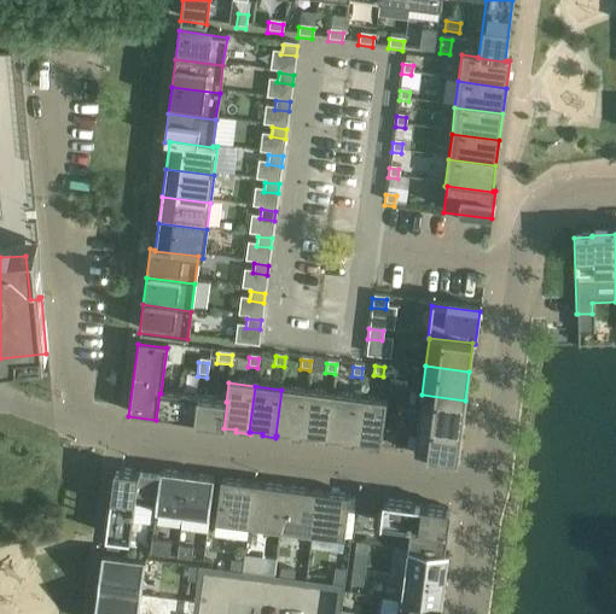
[(307,393),(282,390),(275,436),(277,436),(288,437),(288,439),(302,440),(302,438),(301,438),(307,393)]
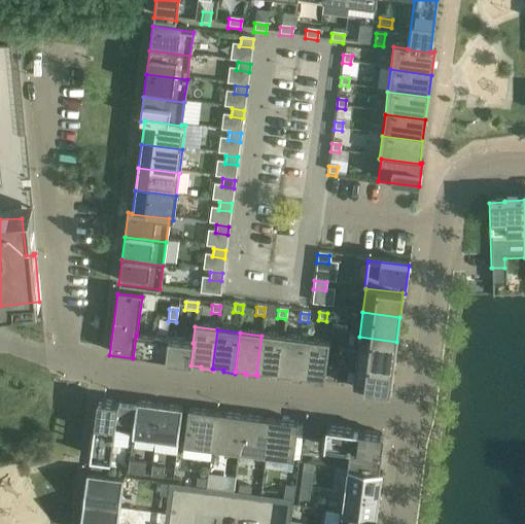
[(137,336),(136,336),(133,358),(190,365),(194,343),(193,343),(137,336)]
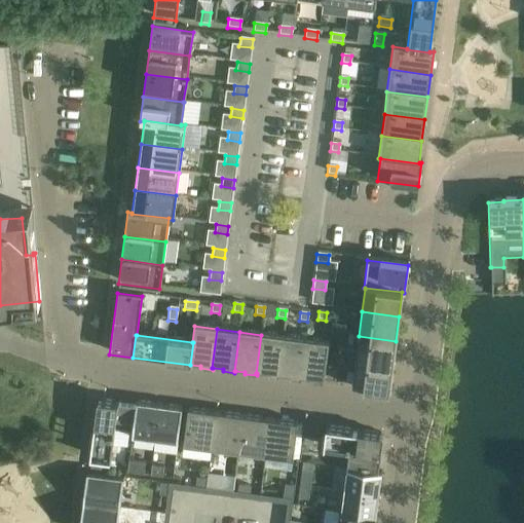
[(283,337),(261,335),(256,373),(257,373),(267,375),(267,377),(278,378),(278,376),(283,337)]
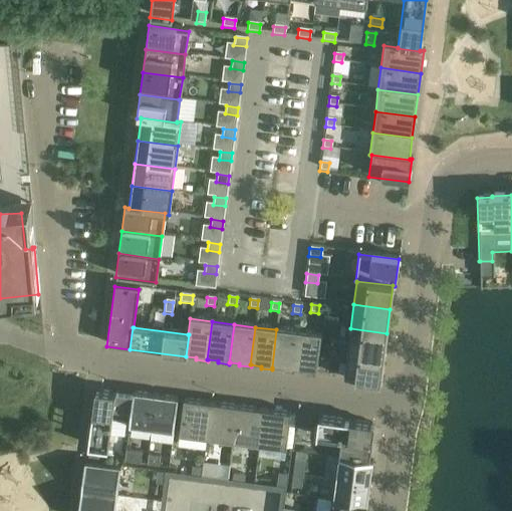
[(387,333),(350,328),(346,352),(384,357),(387,333)]
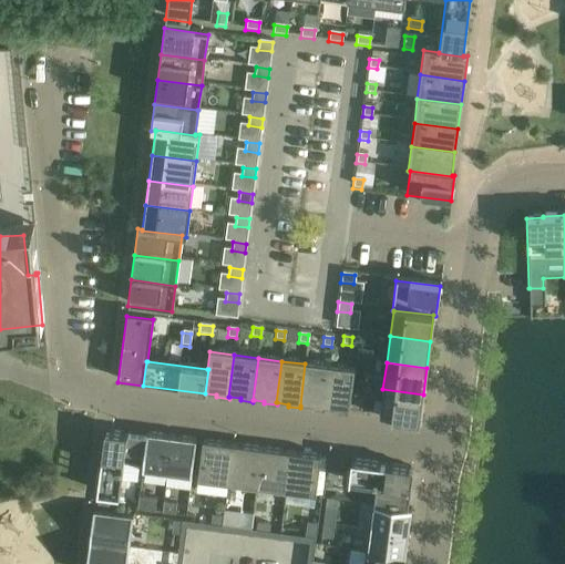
[(329,367),(305,363),(300,406),(311,407),(311,409),(325,411),(325,409),(324,409),(329,367)]
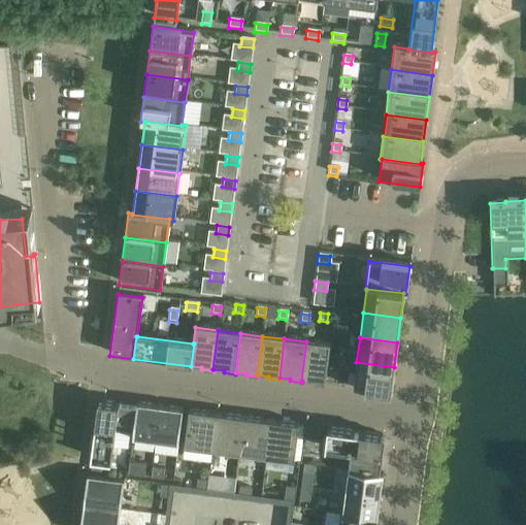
[(329,345),(306,341),(301,381),(302,381),(313,382),(311,384),(324,386),(324,384),(326,371),(329,345)]
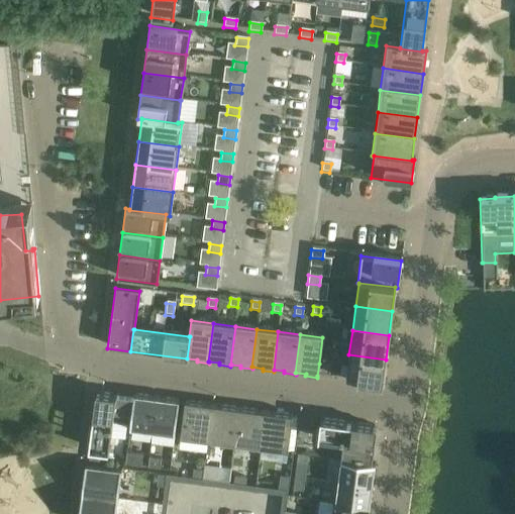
[(386,360),(348,354),(345,379),(383,384),(386,360)]
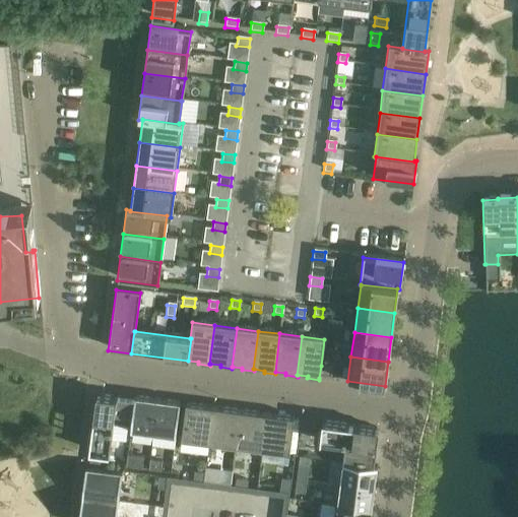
[(332,367),(321,366),(319,378),(330,379),(332,367)]
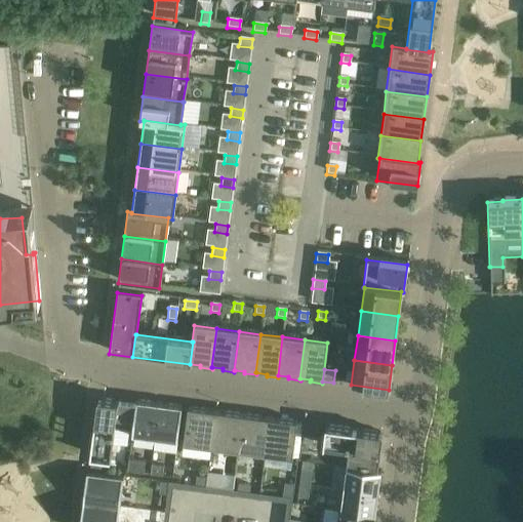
[(134,405),(96,401),(89,457),(90,457),(88,474),(101,475),(103,459),(110,460),(114,430),(131,432),(134,405)]
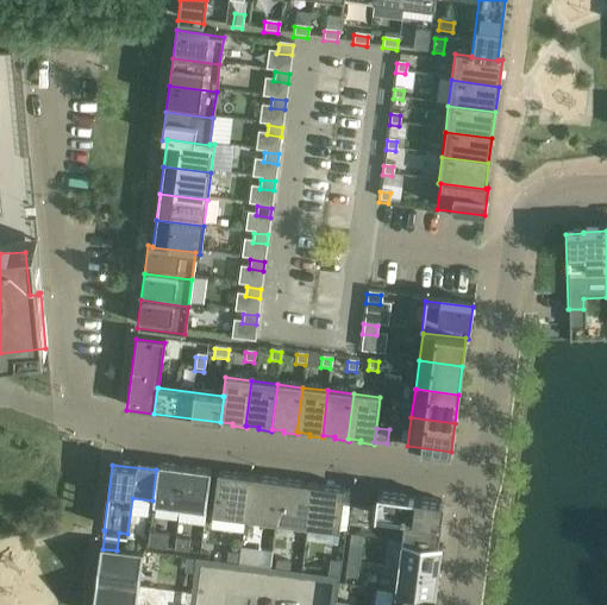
[(156,470),(152,500),(151,506),(179,510),(183,470),(157,466),(156,470)]
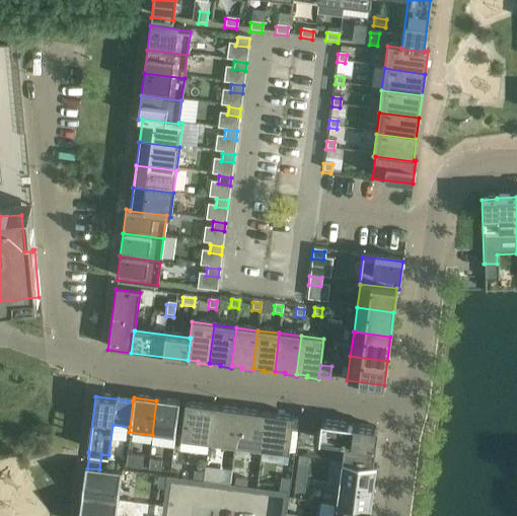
[(178,403),(156,400),(152,435),(174,438),(178,403)]
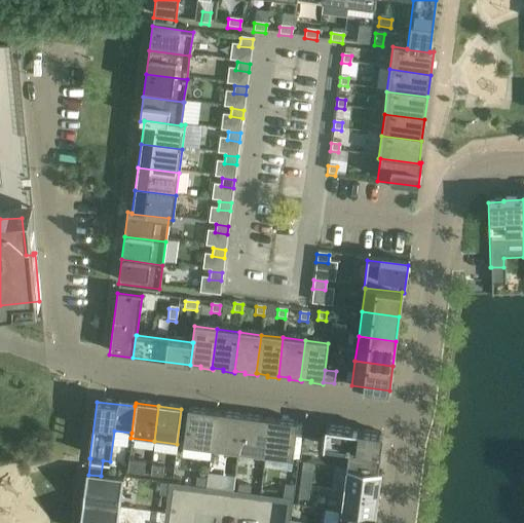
[(215,413),(187,410),(183,447),(211,450),(215,413)]
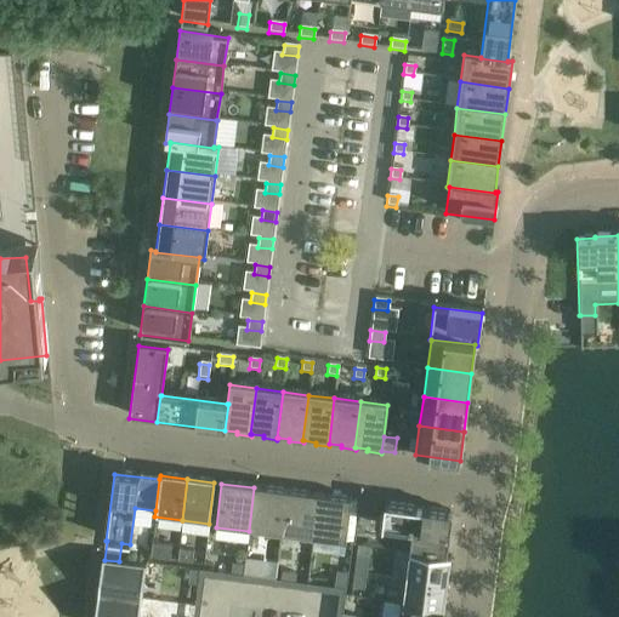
[(285,492),(254,487),(249,531),(280,536),(285,492)]
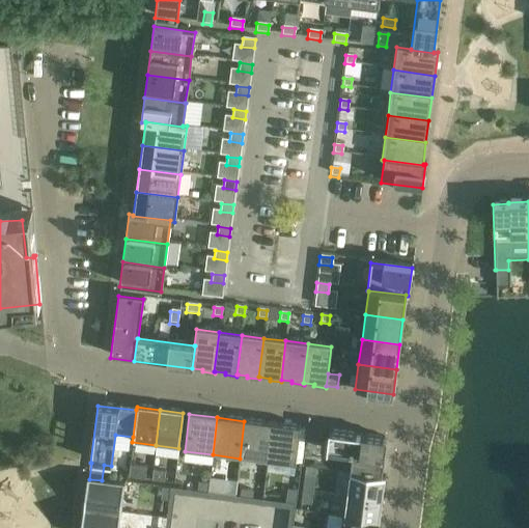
[(272,424),(244,421),(240,459),(267,462),(272,424)]
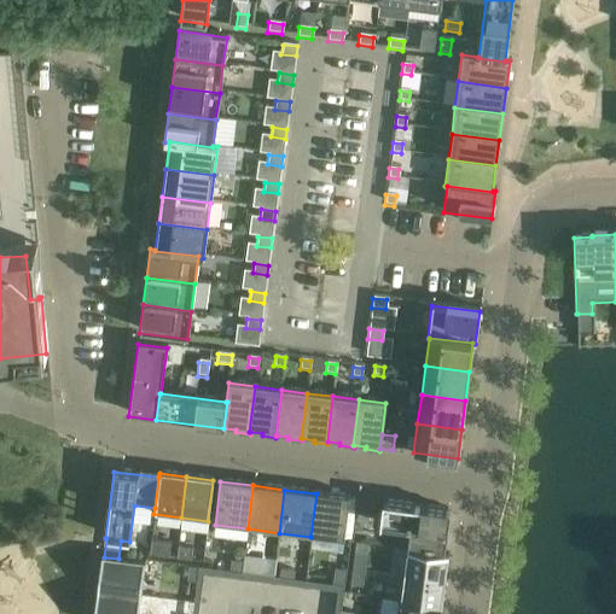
[(349,498),(317,493),(311,537),(343,542),(349,498)]
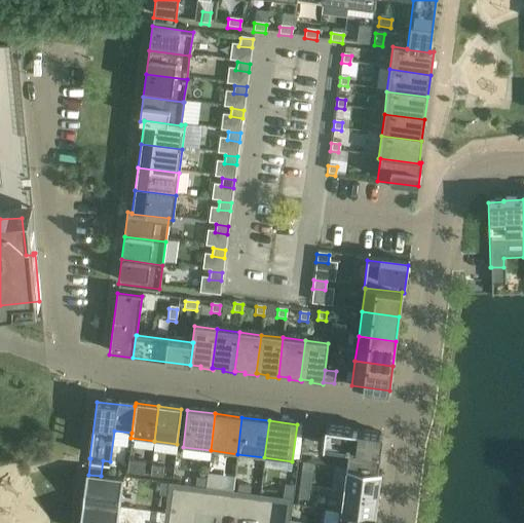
[(314,427),(302,426),(301,438),(313,439),(314,427)]
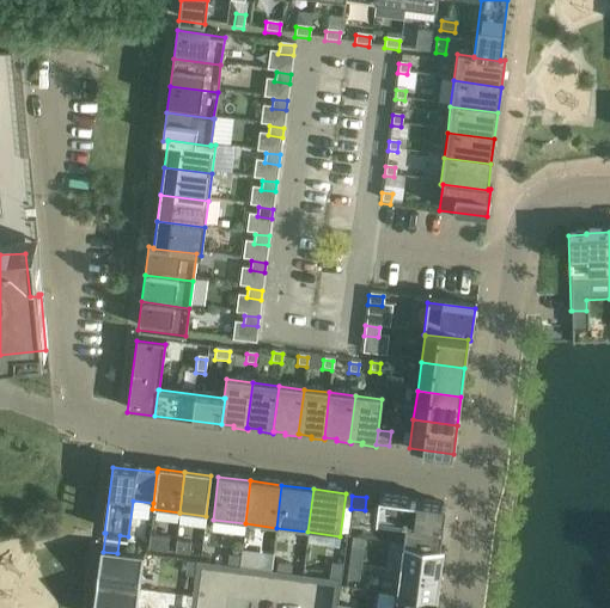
[(445,507),(378,497),(376,521),(406,526),(403,546),(439,551),(445,507)]
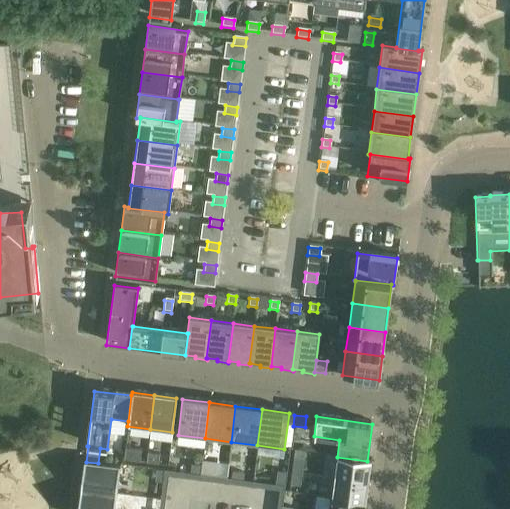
[(140,452),(124,450),(123,461),(138,463),(140,452)]
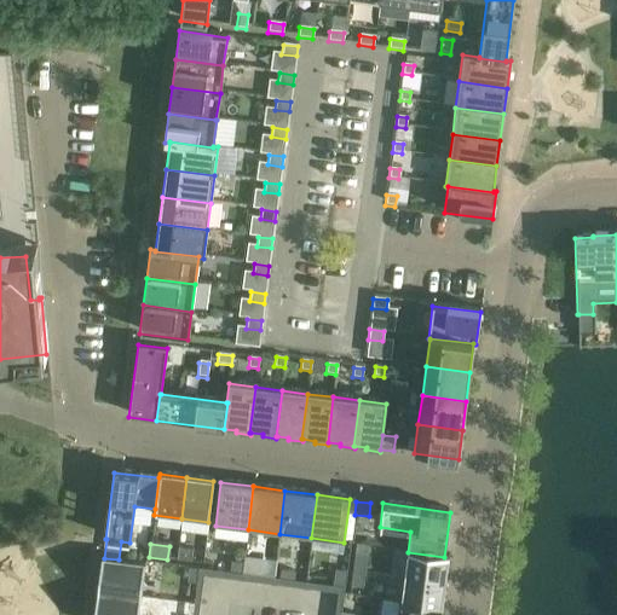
[(191,551),(177,550),(176,562),(190,563),(191,551)]
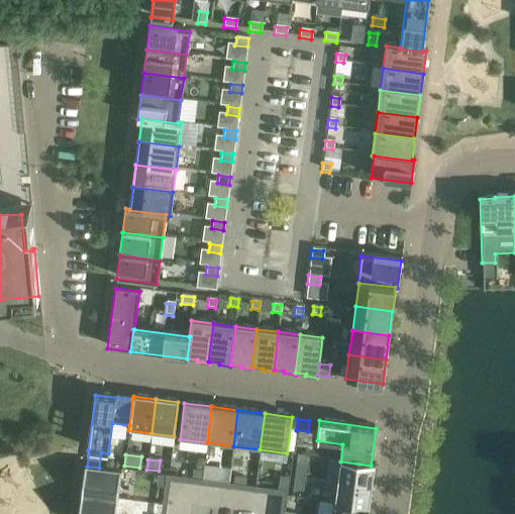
[(371,466),(343,461),(339,461),(337,484),(371,489),(374,466),(371,466)]
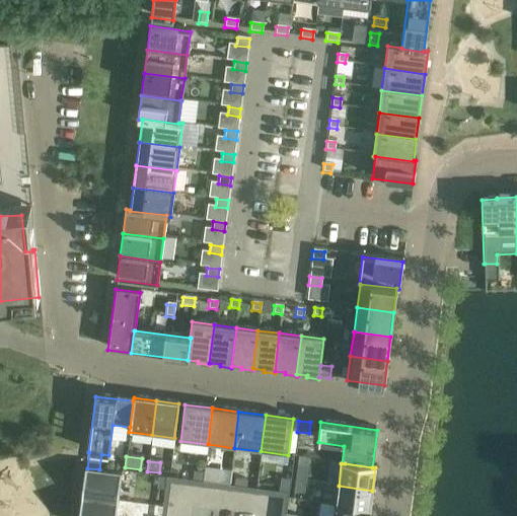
[(306,468),(296,467),(295,481),(305,482),(306,468)]
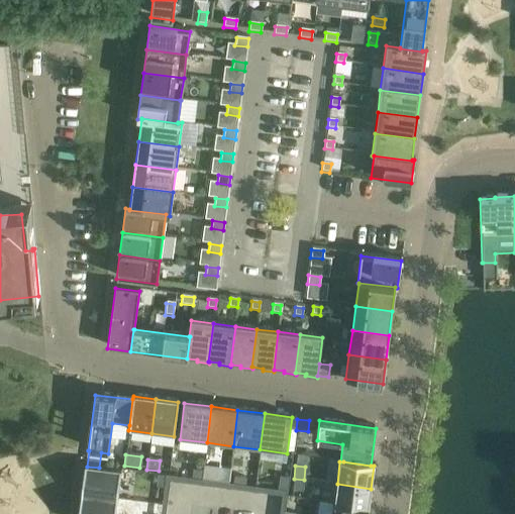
[(117,501),(120,471),(85,467),(81,496),(117,501)]
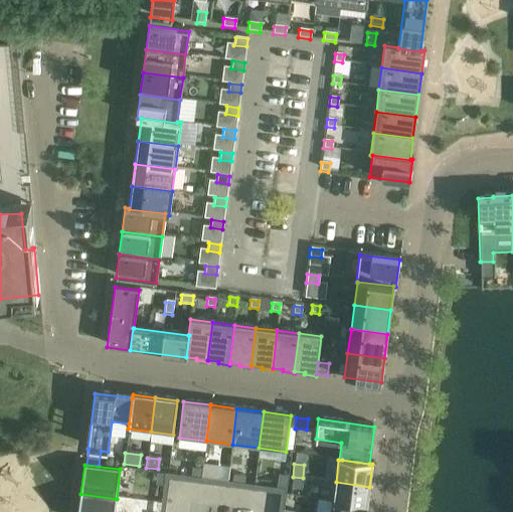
[(201,471),(191,470),(189,482),(199,484),(201,471)]
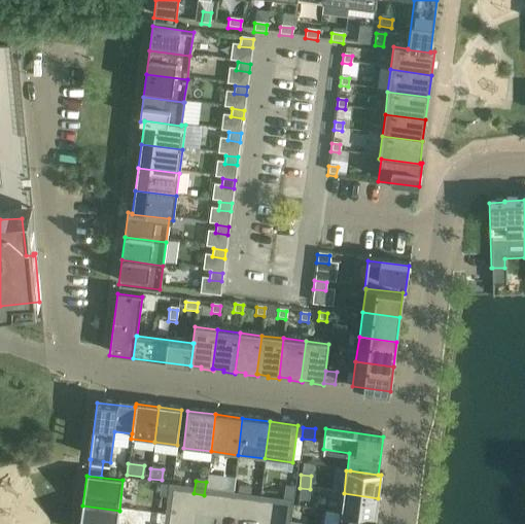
[(232,498),(234,485),(223,484),(221,497),(232,498)]
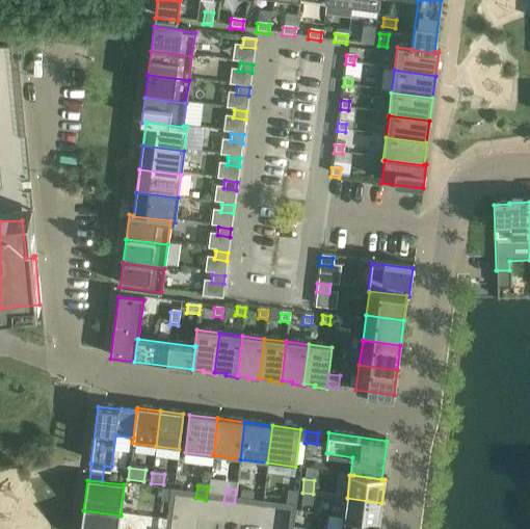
[(169,491),(162,490),(160,502),(167,503),(169,491)]
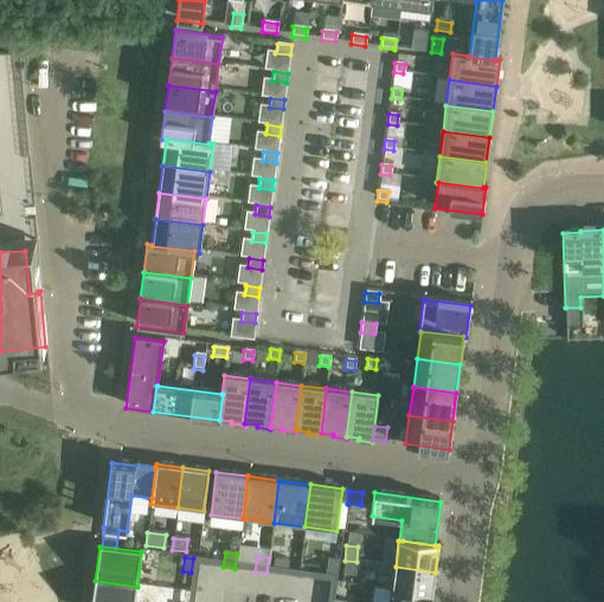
[(288,571),(288,562),(272,560),(271,569),(287,571),(288,571)]
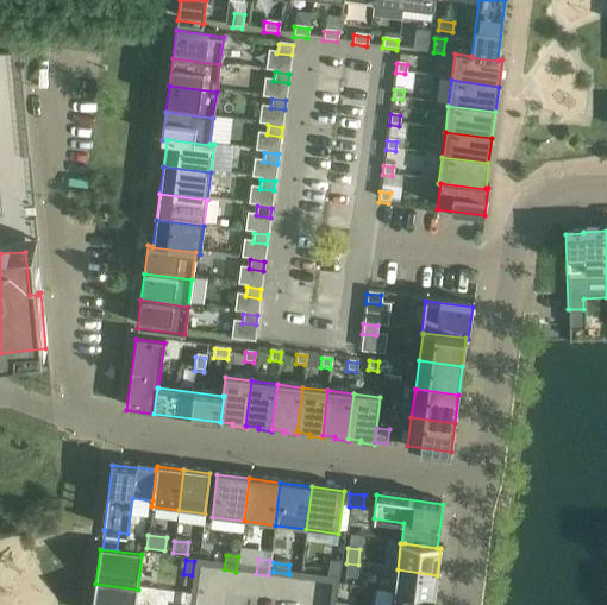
[(356,580),(358,565),(346,563),(344,578),(356,580)]
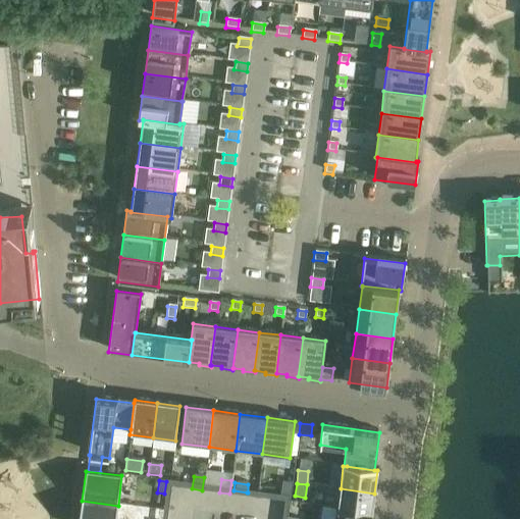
[(290,500),(291,486),(281,485),(279,498),(290,500)]
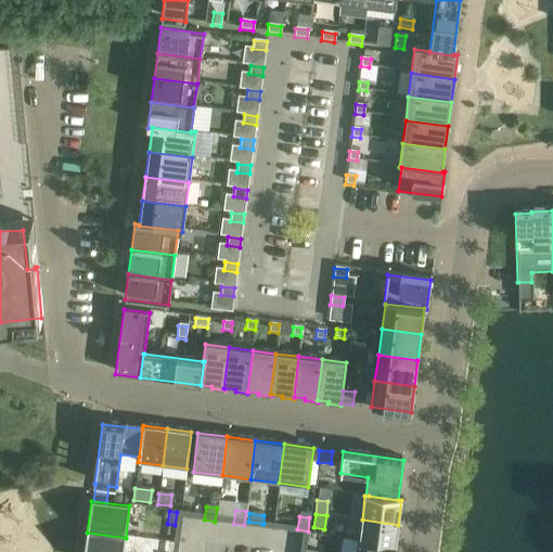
[(398,525),(362,520),(359,542),(396,547),(398,525)]
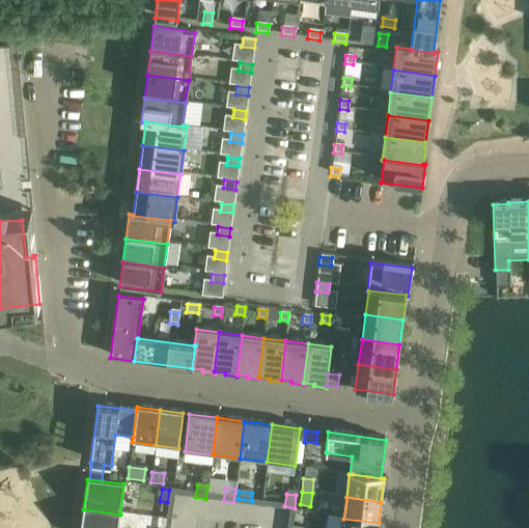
[(118,527),(120,515),(83,509),(80,527),(118,527)]
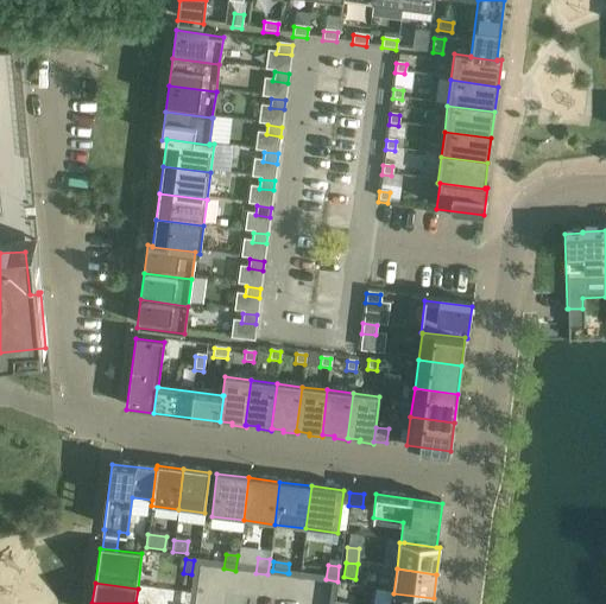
[(393,593),(391,593),(390,603),(433,603),(434,598),(393,593)]
